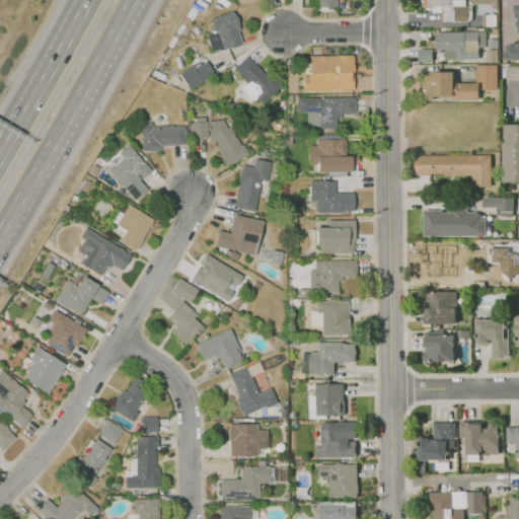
[(422,0),(472,0),(472,21),(440,21),(440,7),(422,7),(422,0)]
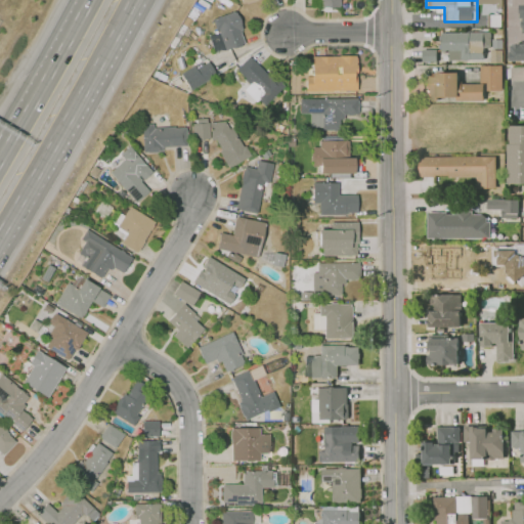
[(212,18),(235,9),(244,29),(239,31),(244,42),(226,49),(215,50),(211,37),(219,34),(218,30),(216,30),(212,18)]
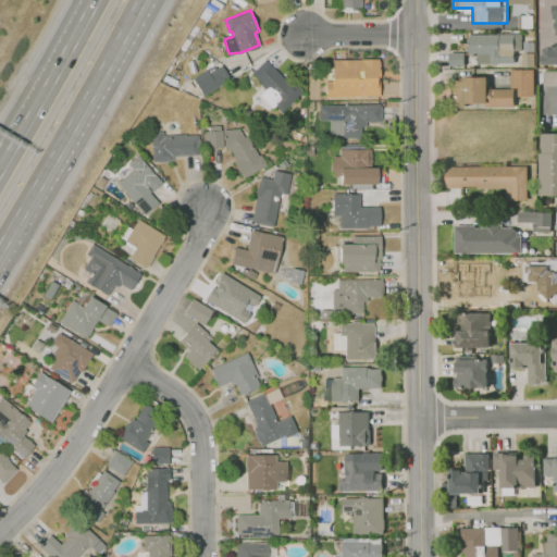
[(470,34),(521,33),(521,62),(477,62),(477,53),(470,53),(470,34)]
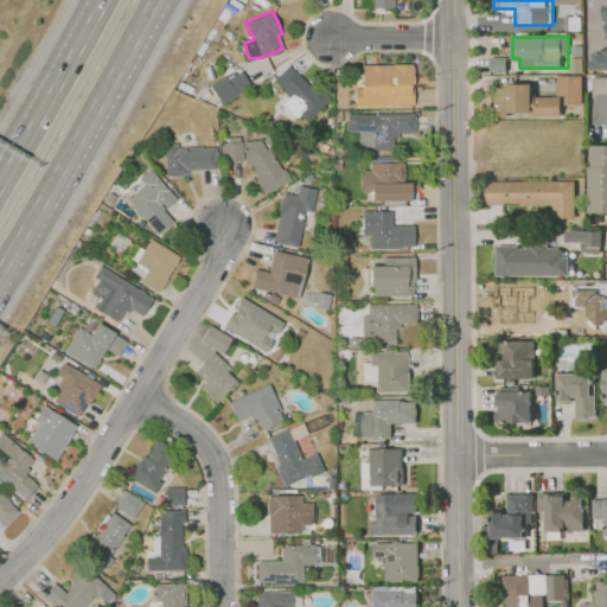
[(504,70),(504,57),(487,58),(489,71),(504,70)]
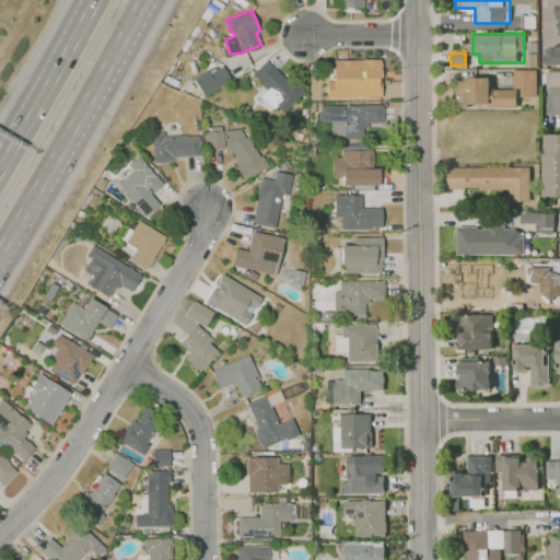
[(335,60),(384,60),(384,97),(327,97),(328,82),(335,82),(335,60)]
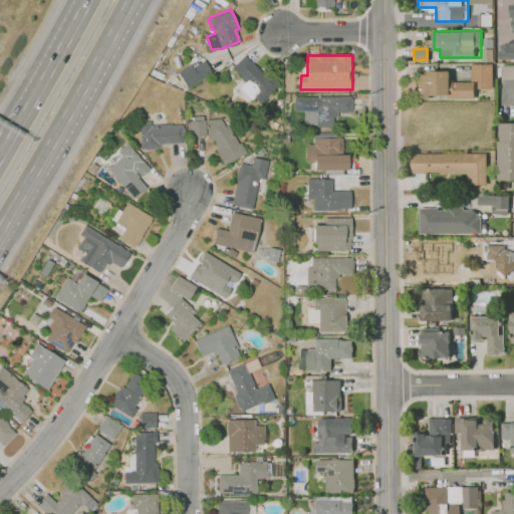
[(245,56),(268,79),(271,76),(280,85),(259,105),(252,98),(257,93),(233,68),(245,56)]
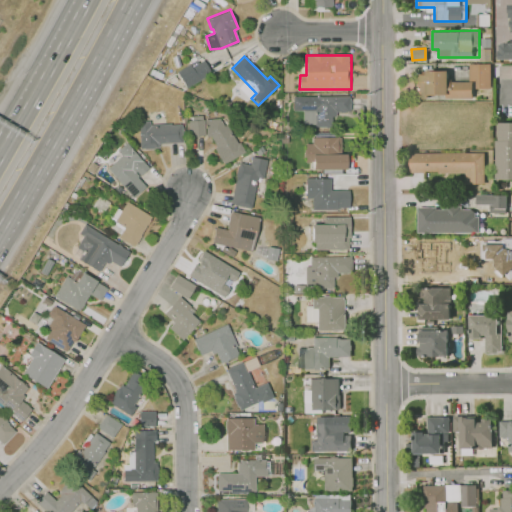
[(209,74),(201,57),(176,71),(184,87),(209,74)]
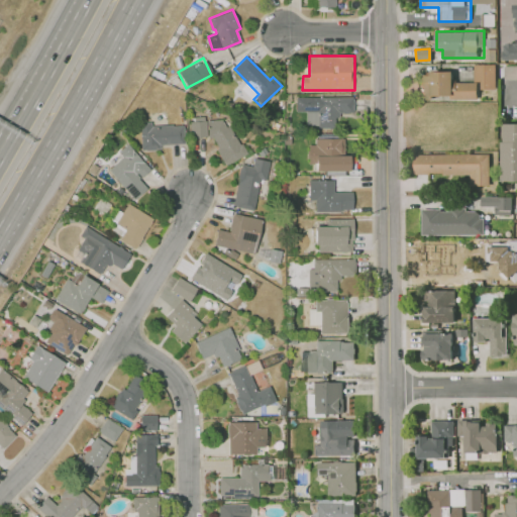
[(474,82),(480,81),(481,89),(495,89),(495,64),(473,65),(474,82)]
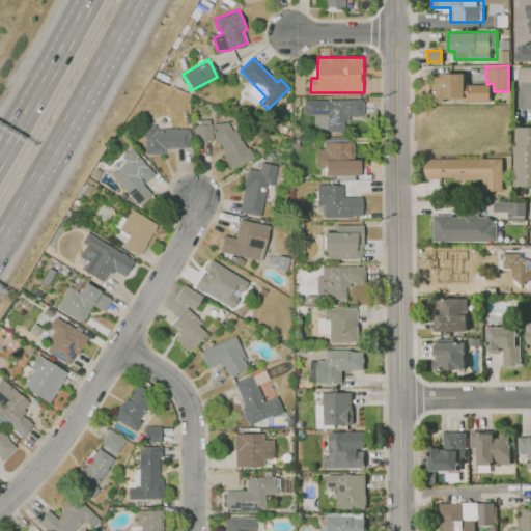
[(530,80),(530,68),(516,68),(516,80),(530,80)]
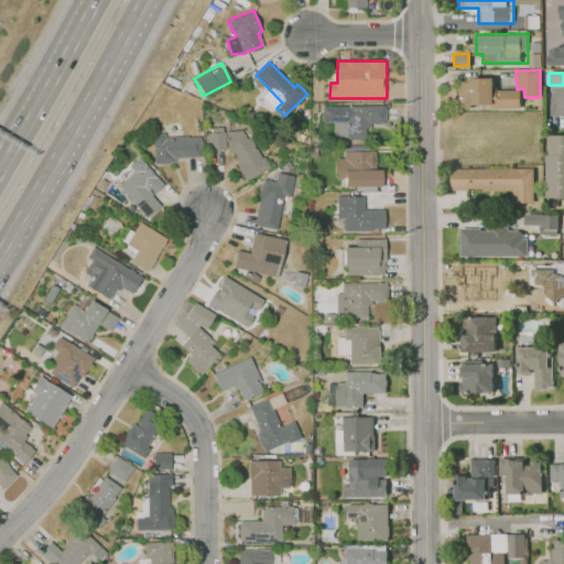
[(459,77),(495,78),(495,86),(521,86),(521,107),(459,107),(459,77)]
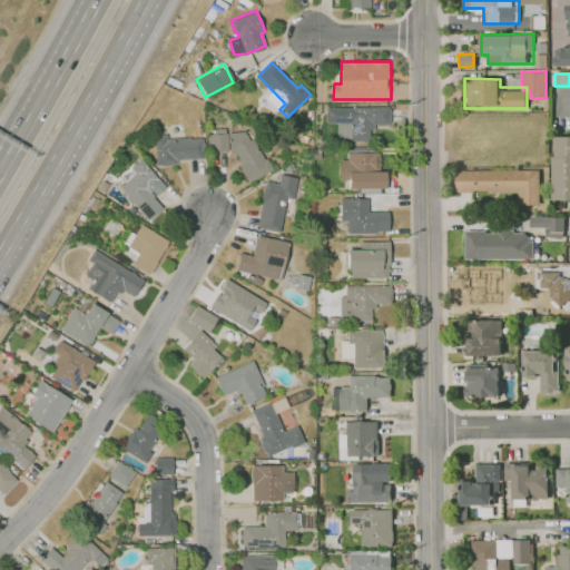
[(391,106),(391,124),(374,124),(374,130),(370,130),(370,141),(351,141),(351,139),(338,139),(337,123),(351,123),(351,107),(391,106)]
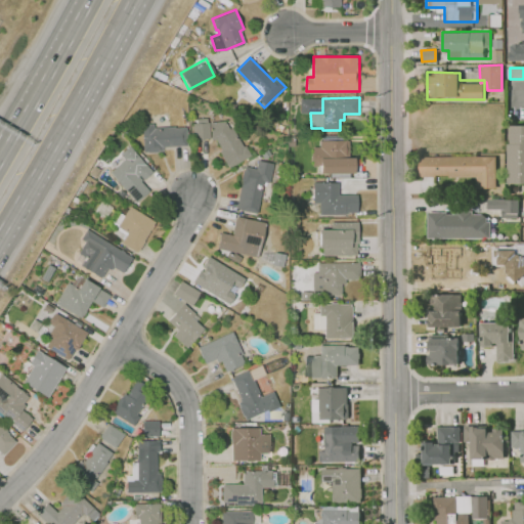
[(192,123),(225,122),(229,129),(231,127),(244,147),(246,145),(251,155),(241,161),(238,156),(227,163),(220,151),(221,151),(221,149),(222,148),(216,139),(211,140),(211,138),(193,139),(192,123)]
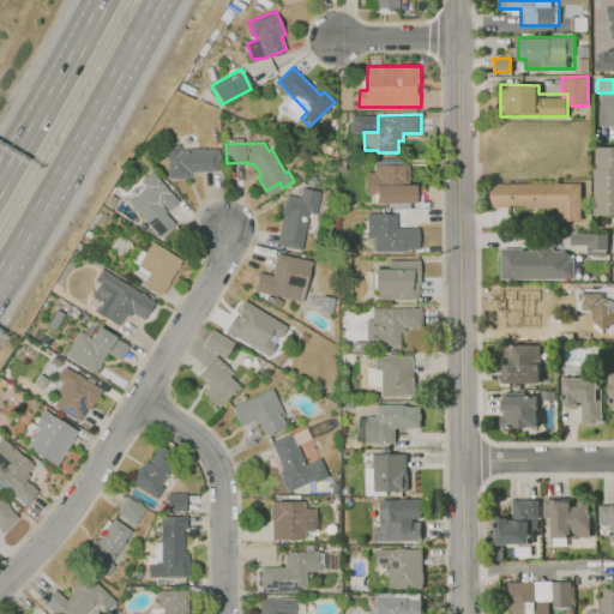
[(167,145),(179,145),(181,150),(205,149),(206,150),(220,150),(220,170),(191,173),(191,176),(168,178),(167,145)]
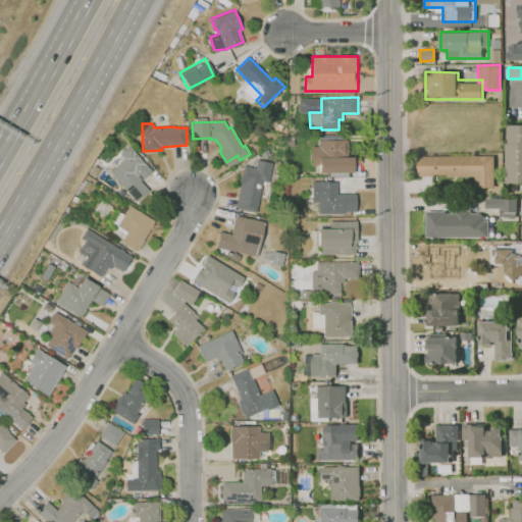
[(507,123),(521,123),(521,181),(508,181),(507,123)]
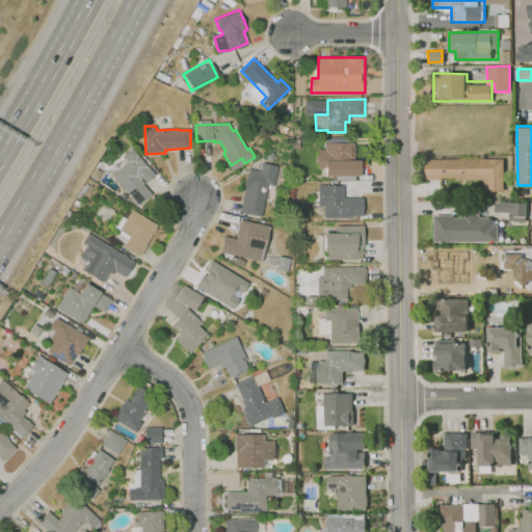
[(325,144),(353,143),(353,160),(361,160),(361,177),(325,177),(325,169),(318,169),(317,150),(325,149),(325,144)]
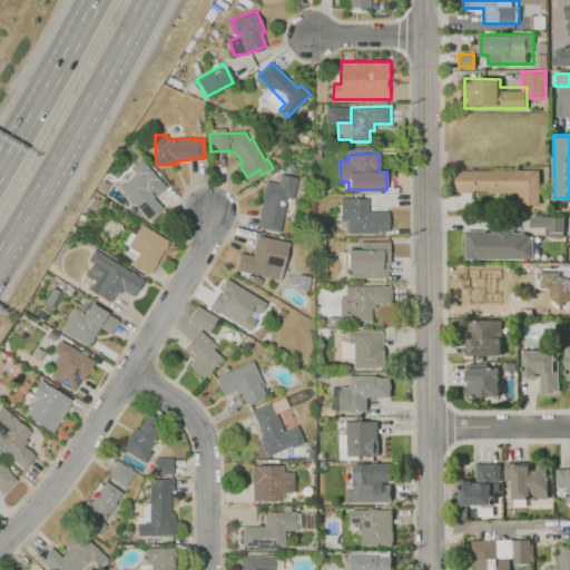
[(120,188),(137,174),(131,167),(140,159),(165,187),(153,198),(163,208),(149,219),(120,188)]
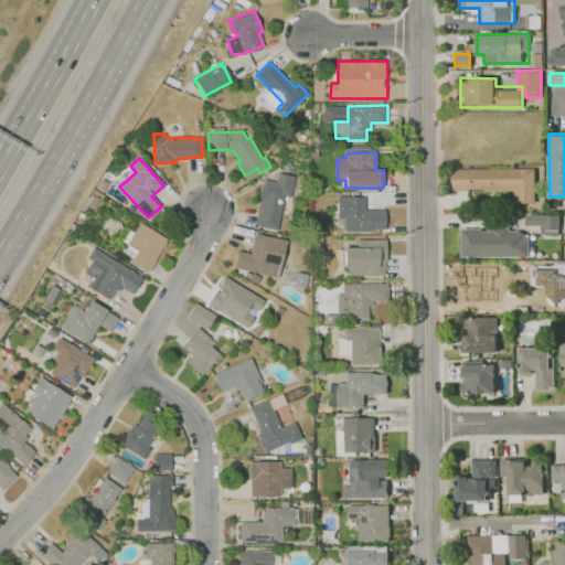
[(452,168),(535,168),(535,202),(513,202),(513,190),(452,190),(452,168)]
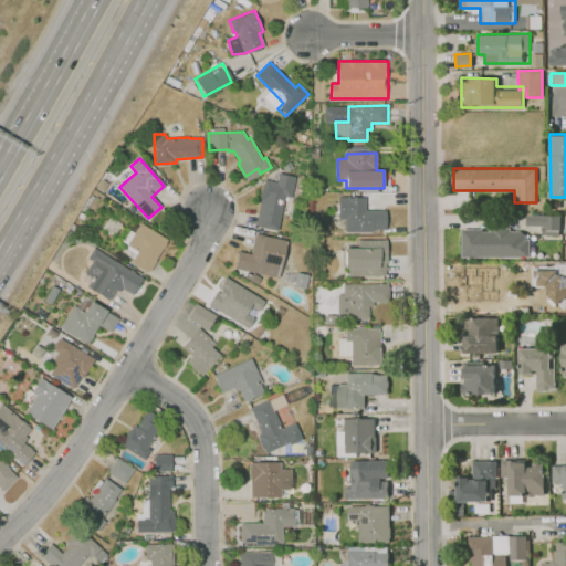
[(254,227),(264,180),(278,182),(280,175),(295,178),(291,198),(284,197),(278,231),(254,227)]
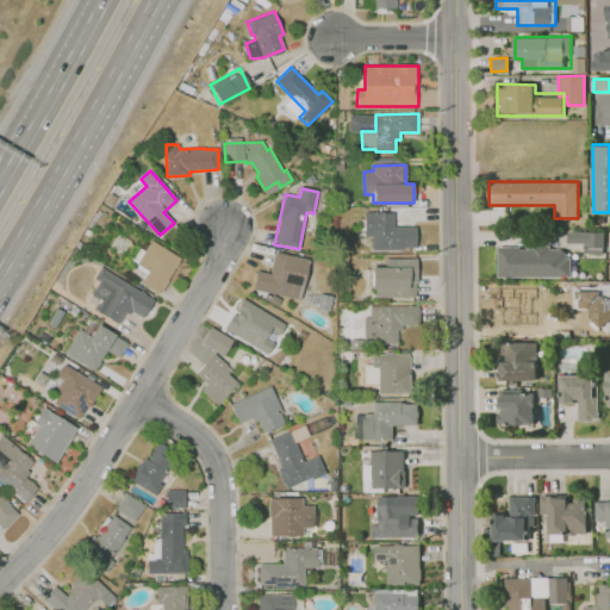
[(365,212),(396,212),(396,226),(417,226),(417,248),(406,248),(404,250),(403,249),(402,250),(372,250),(372,237),(365,237),(365,212)]
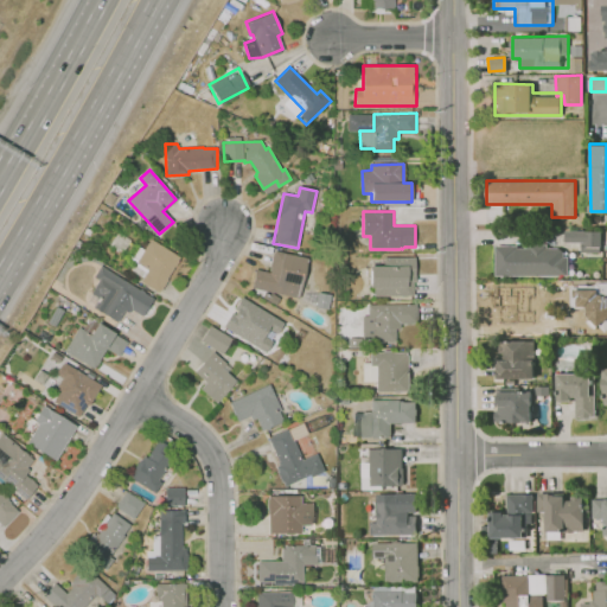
[(600,231),(564,230),(563,242),(580,242),(580,251),(599,251),(600,231)]
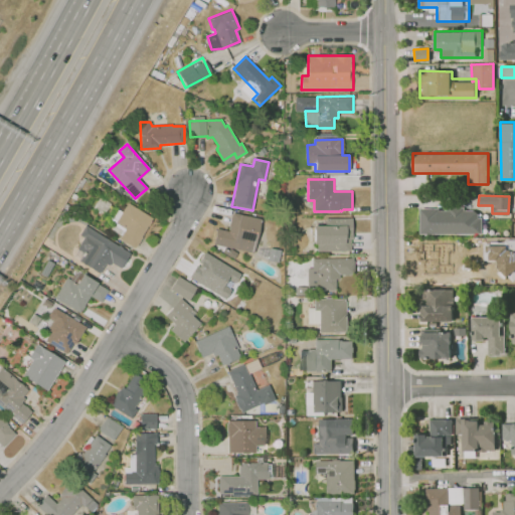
[(116,222),(128,203),(154,219),(136,248),(121,239),(127,229),(116,222)]
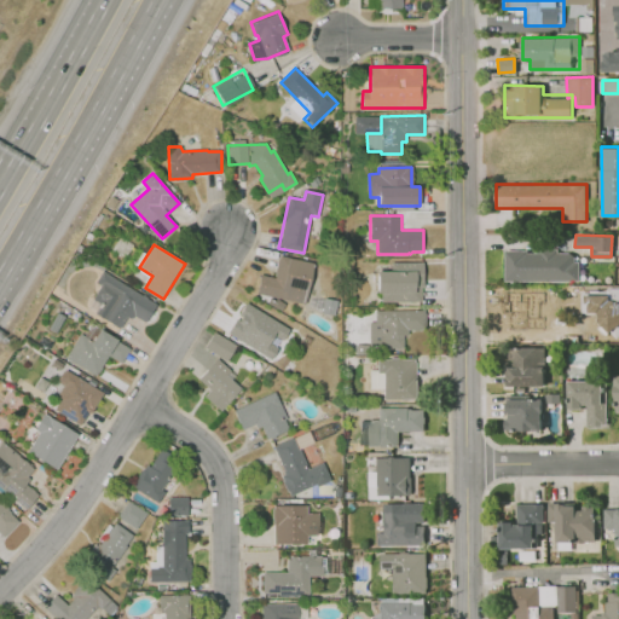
[(504,248),(580,248),(580,279),(504,279),(504,248)]
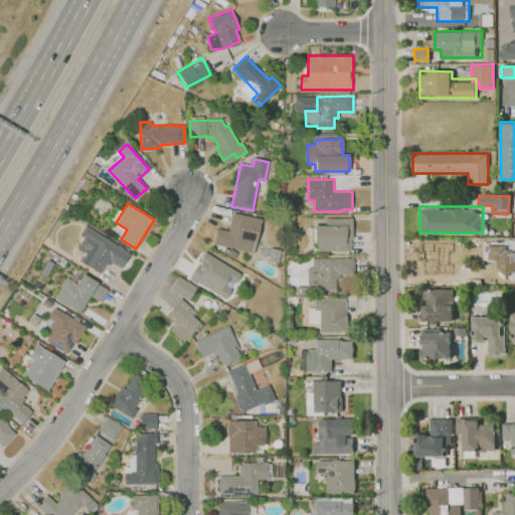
[(216,228),(229,230),(233,214),(260,219),(252,252),(213,244),(216,228)]
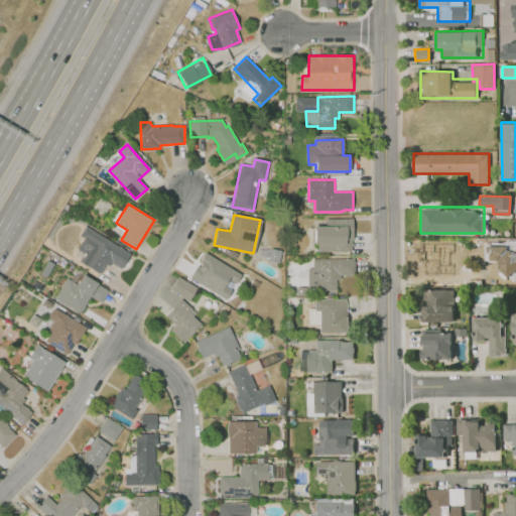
[(314,226),(326,226),(326,219),(354,219),(354,240),(352,241),(352,252),(314,252),(314,226)]
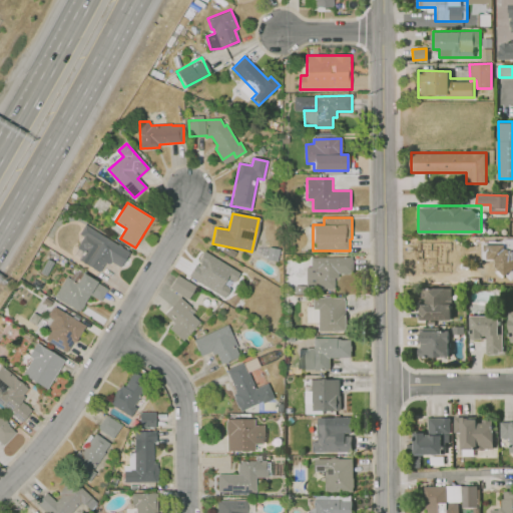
[(84,225),(129,252),(120,267),(110,261),(108,265),(104,263),(99,272),(78,260),(86,247),(79,243),(83,236),(79,233),(84,225)]
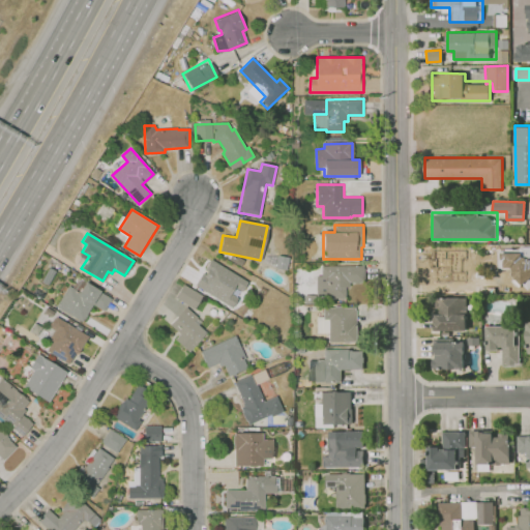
[(436,247),(466,247),(466,283),(436,283),(436,247)]
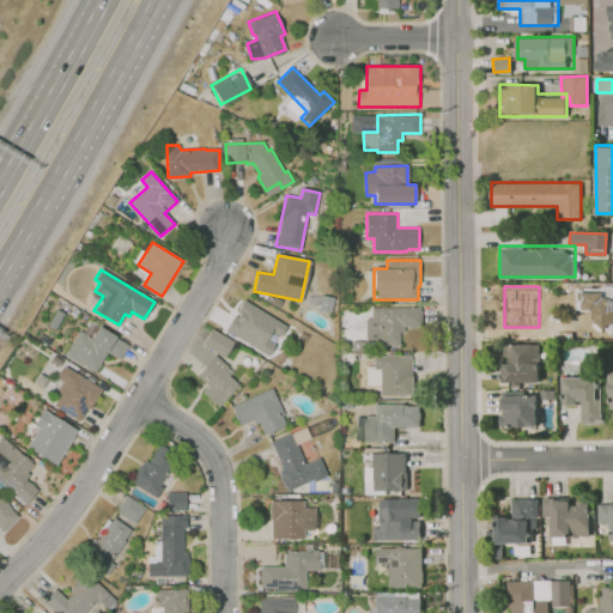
[(224,331),(242,299),(261,311),(279,323),(260,354),(224,331)]
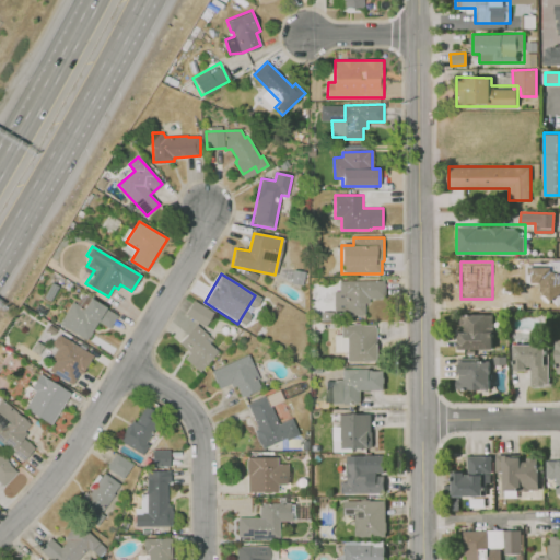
[(339,281),(385,279),(385,299),(370,299),(370,303),(365,303),(365,315),(346,316),(345,293),(339,293),(339,281)]
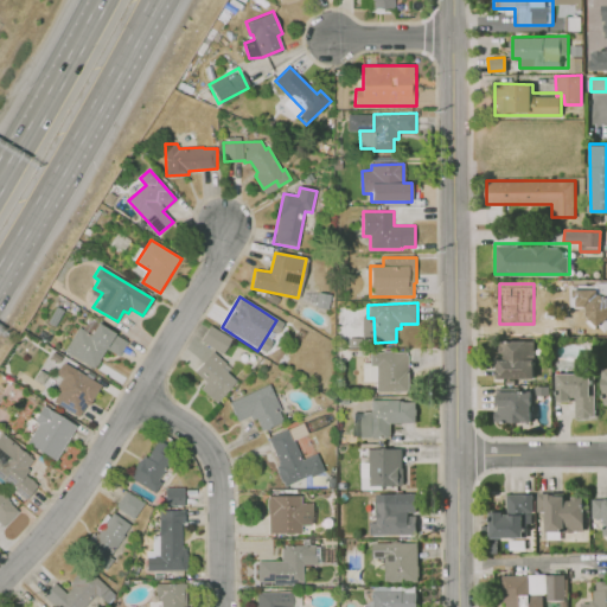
[(64,350),(78,327),(90,334),(97,323),(115,334),(114,336),(127,343),(119,356),(106,347),(94,368),(64,350)]
